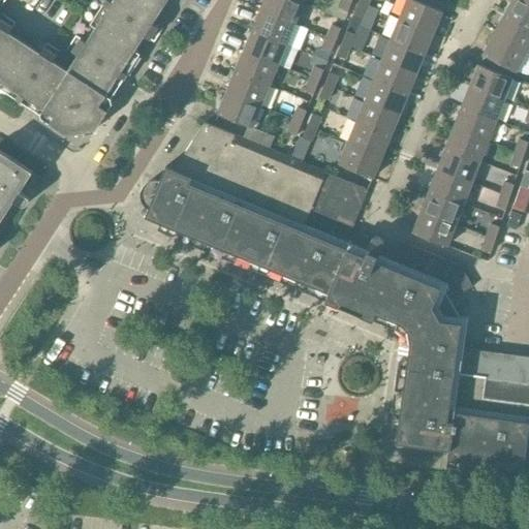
[(68,70),(106,95),(119,75),(124,79),(127,73),(122,70),(145,35),(150,38),(158,26),(153,23),(167,0),(113,0),(112,2),(109,0),(105,0),(103,3),(109,7),(86,41),(81,38),(72,51),(79,54),(68,70)]
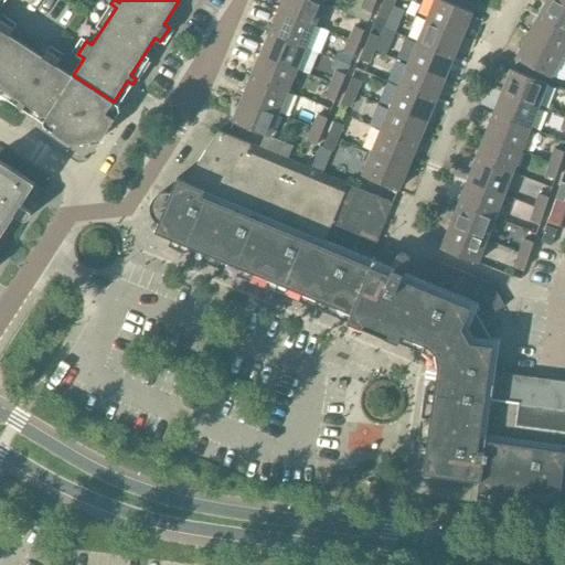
[(315,25),(324,3),(317,0),(281,0),(278,10),(315,25)]
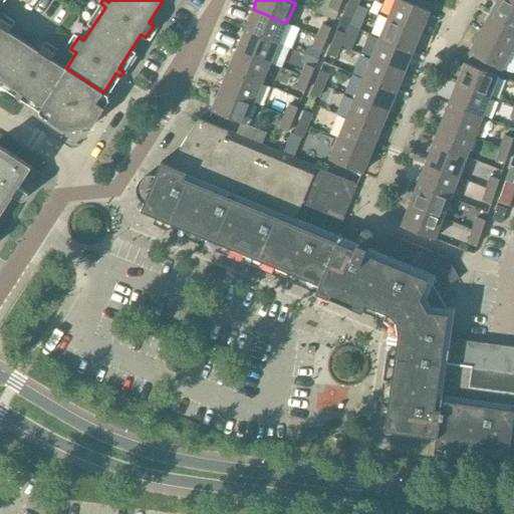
[(331,0),(328,8),(338,12),(342,0),(331,0)]
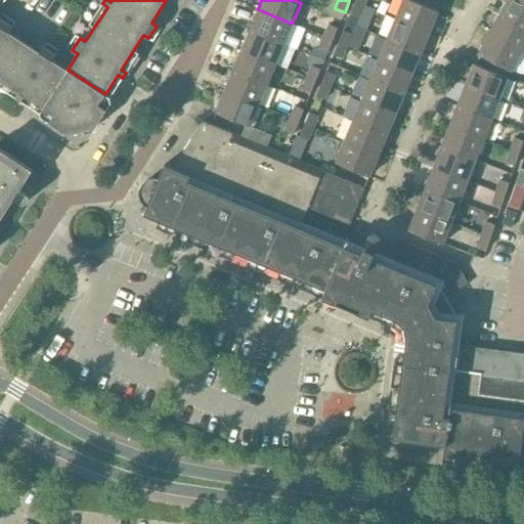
[(355,0),(350,15),(360,18),(366,0),(355,0)]
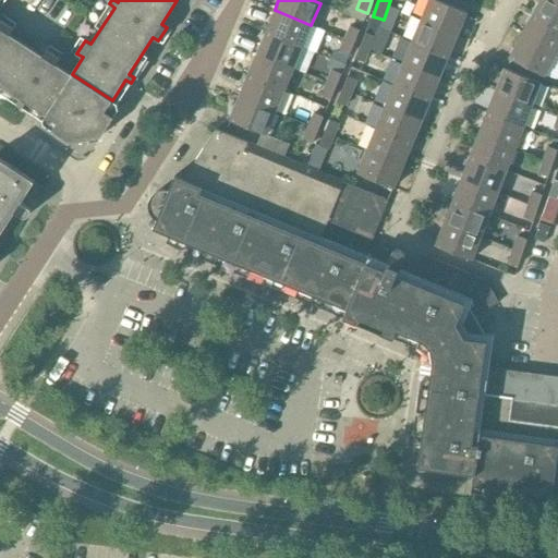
[(428,0),(421,20),(458,35),(466,12),(438,0),(428,0)]
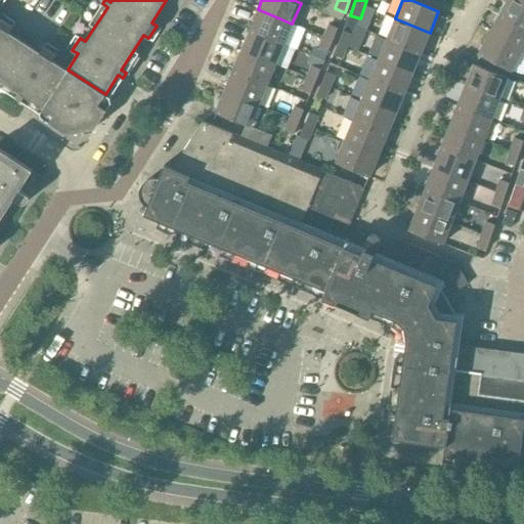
[(523,27),(523,2),(520,0),(507,0),(500,14),(523,27)]
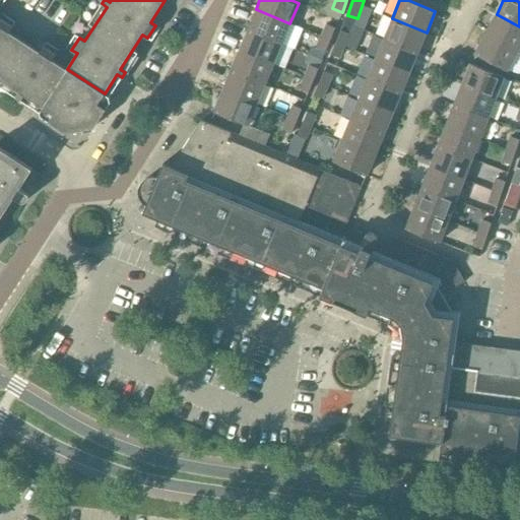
[(281,43),(289,23),(256,9),(248,29),(281,43)]
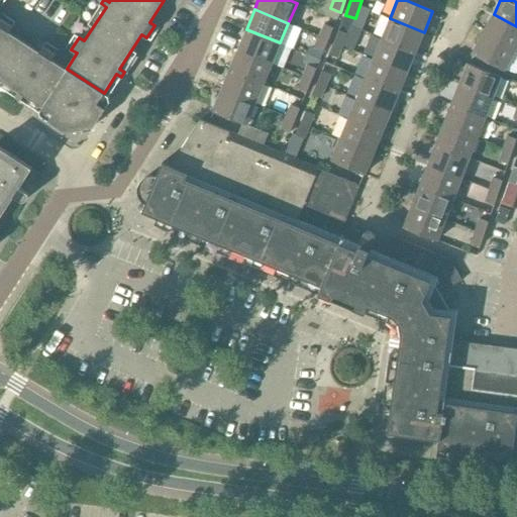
[(515,50),(516,45),(516,26),(494,14),(483,33),(515,50)]
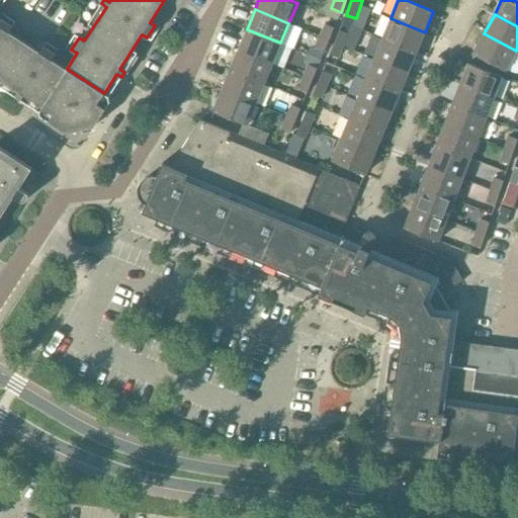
[(94,126),(97,120),(105,108),(97,102),(104,93),(67,69),(52,59),(56,54),(44,47),(39,52),(9,31),(12,26),(0,18),(0,78),(19,91),(16,96),(19,98),(21,99),(24,94),(53,113),(49,120),(67,132),(94,126)]
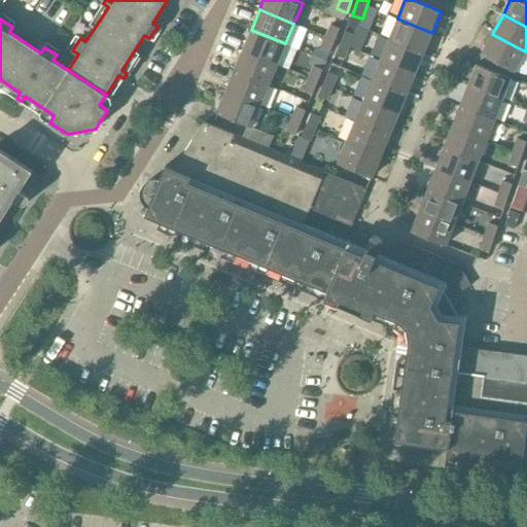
[(397,19),(389,39),(423,53),(432,33),(397,19)]
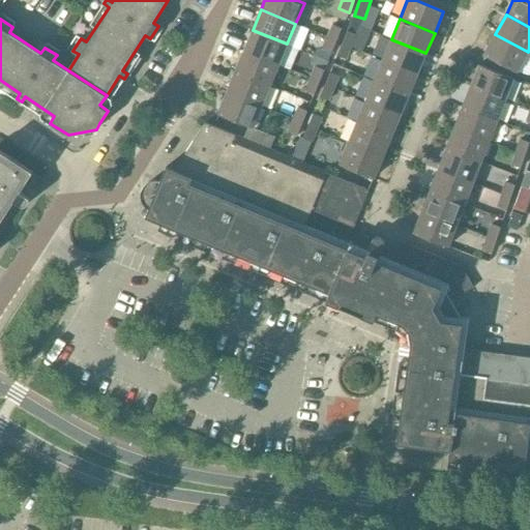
[(331,25),(321,49),(318,48),(314,57),(327,63),(342,29),(331,25)]
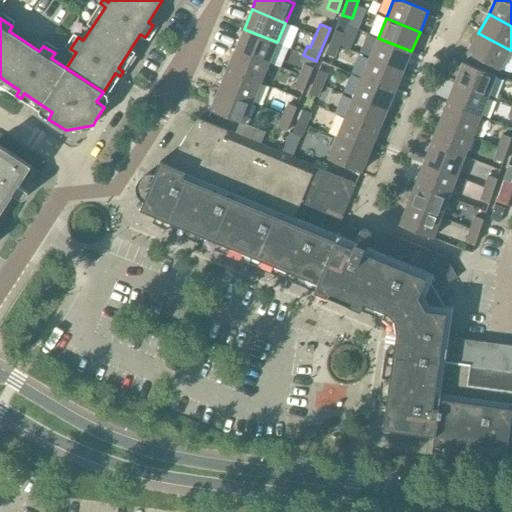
[(269,62),(277,42),(244,29),(236,49),(269,62)]
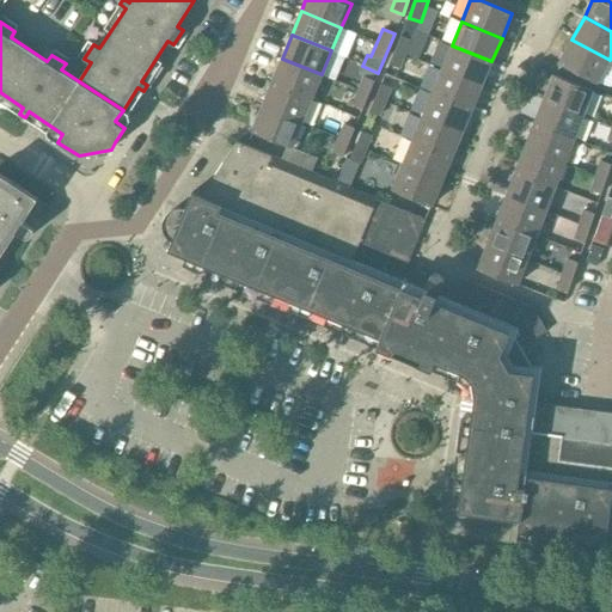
[(401,36),(389,66),(401,69),(411,41),(401,36)]
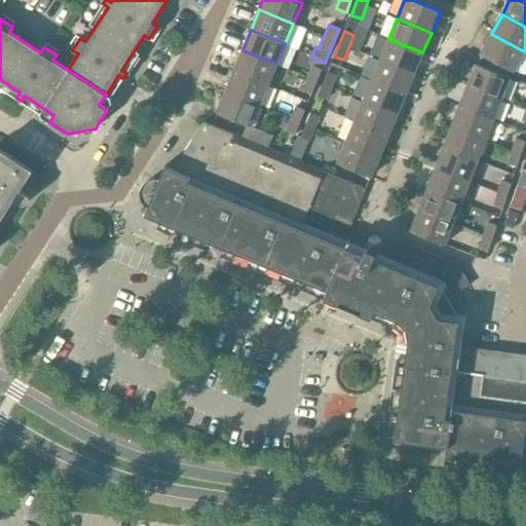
[(524,51),(491,34),(481,53),(513,71),(524,51)]
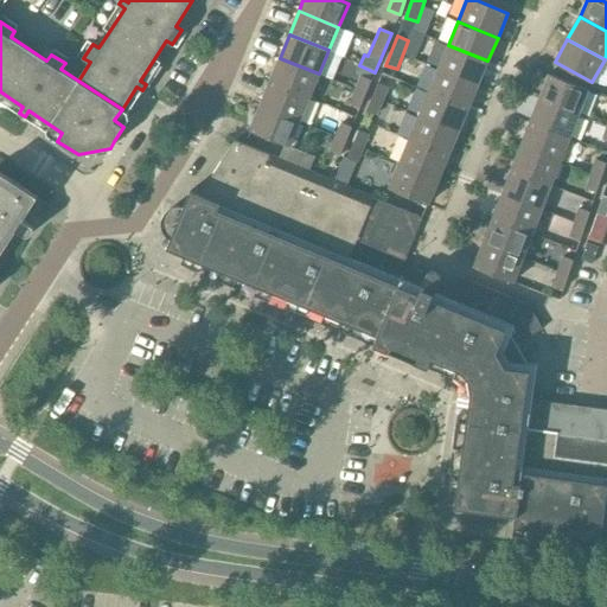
[(478,84),(487,61),(448,45),(439,69),(478,84)]
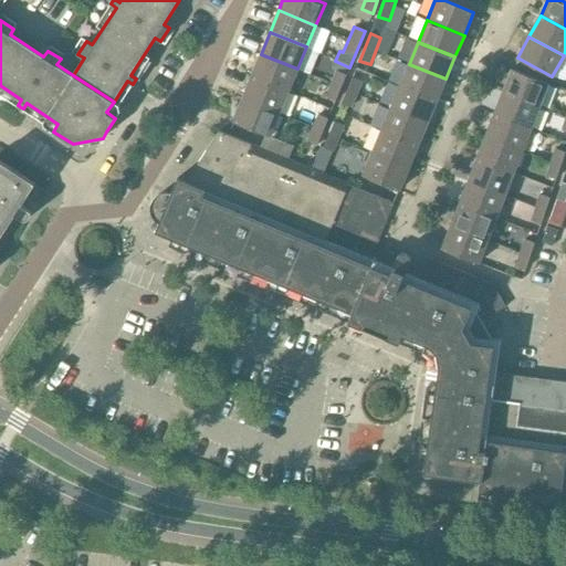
[(289,91),(289,90),(297,69),(261,54),(251,76),(289,91)]
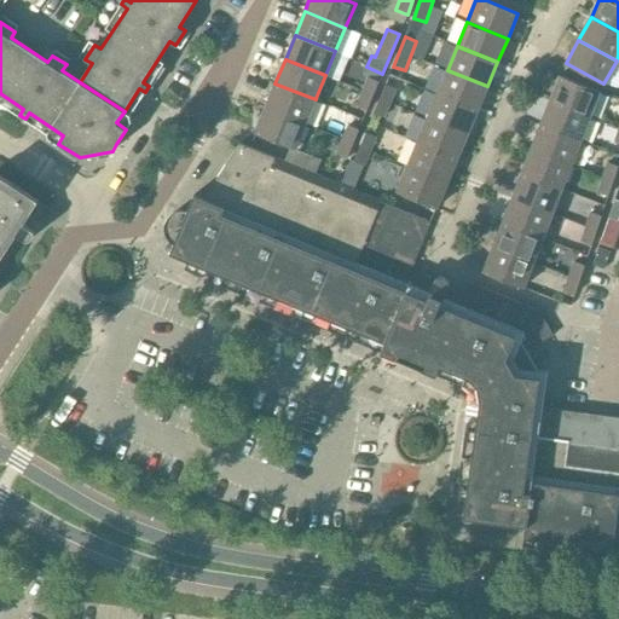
[(478,110),(482,98),(487,86),(447,70),(438,94),(478,110)]
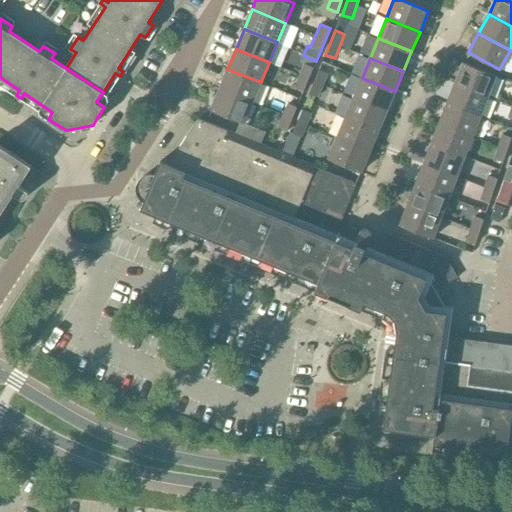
[(455,83),(488,96),(496,75),(463,62),(455,83)]
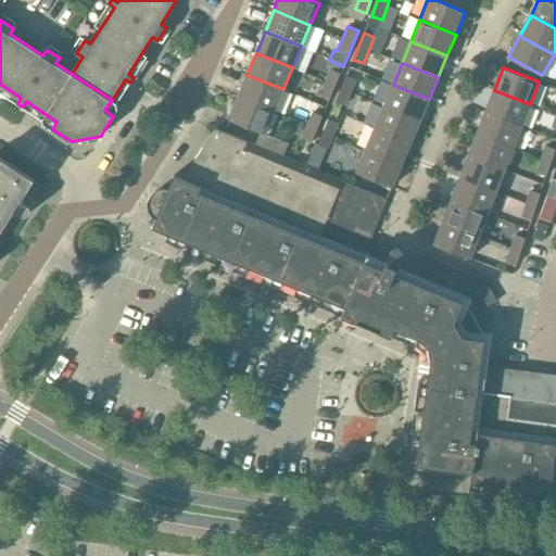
[(330,70),(319,96),(330,100),(341,74),(330,70)]
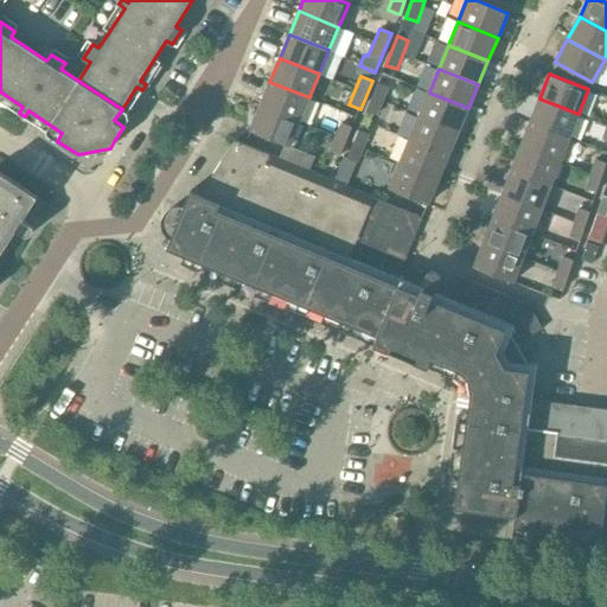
[(299,121),(310,97),(269,82),(260,106),(299,121)]
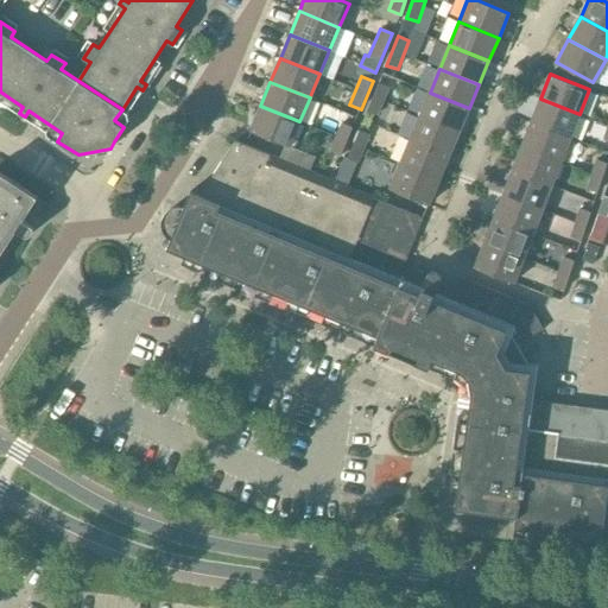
[(378,84),(367,112),(378,116),(388,88),(378,84)]
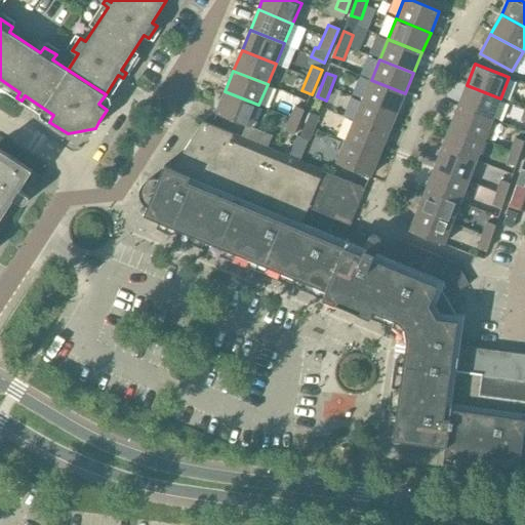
[(396,114),(405,93),(371,80),(362,101),(396,114)]
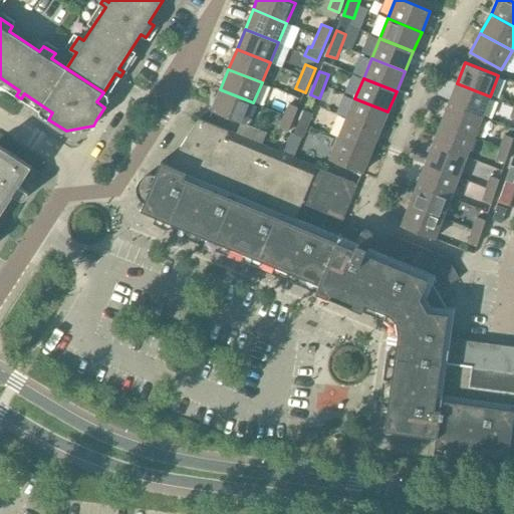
[(449,103),(482,116),(490,96),(457,83),(449,103)]
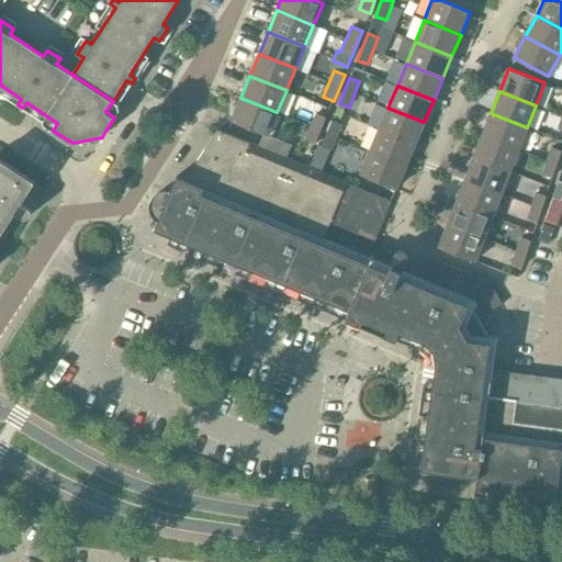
[(277,112),(240,98),(232,120),(268,135),(277,112)]
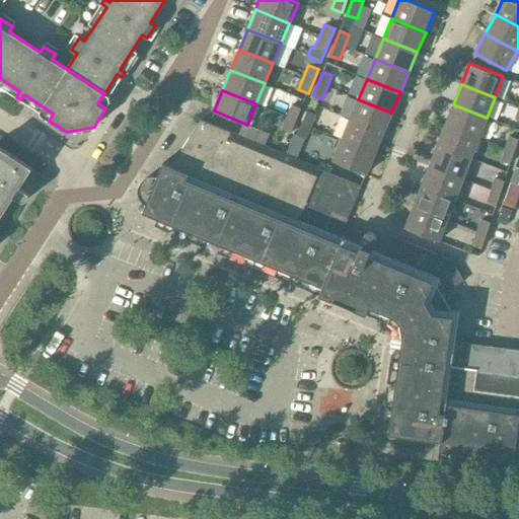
[(383,133),(391,113),(358,99),(350,119),(383,133)]
